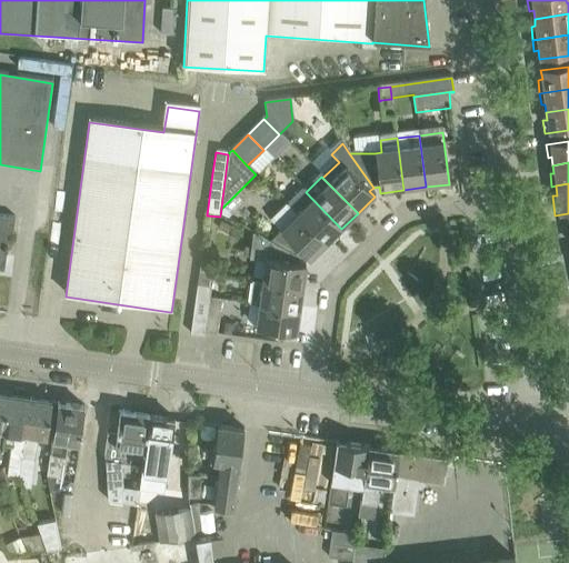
[(289,208),(298,217),(326,245),(341,229),(306,192),(289,208)]
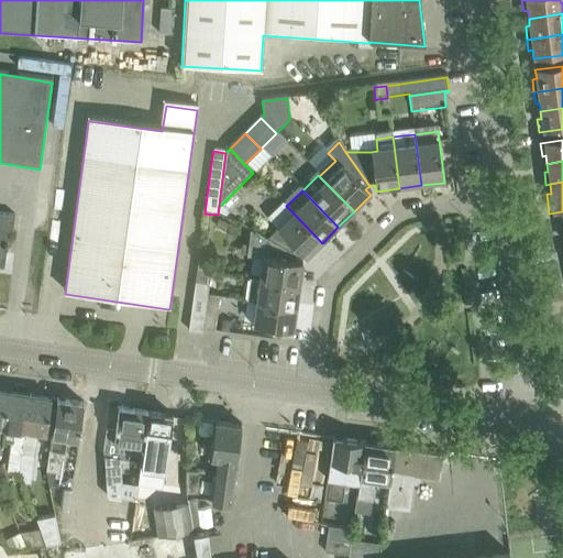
[(306,259),(322,243),(295,215),(277,231),(267,242),(296,258),(300,253),(306,259)]
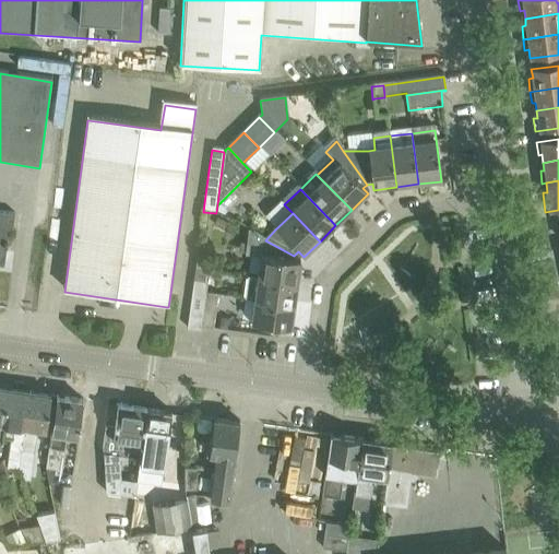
[(0,214),(0,268),(3,269),(9,231),(12,231),(14,216),(0,214)]
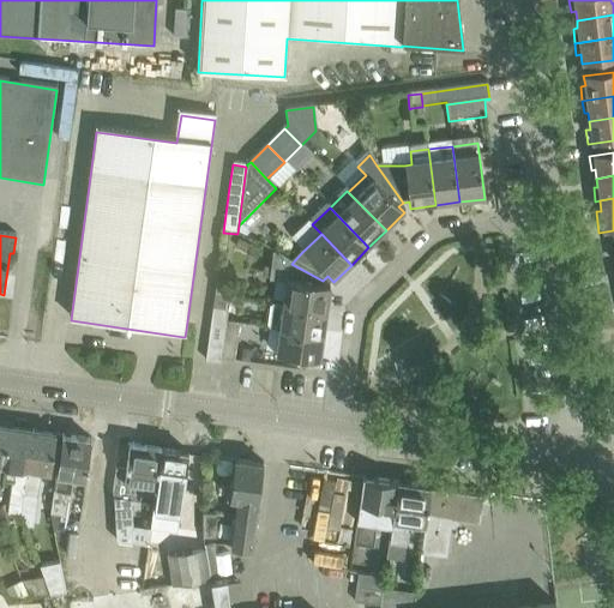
[(287,282),(283,307),(326,313),(330,288),(323,287),(323,281),(292,264),(289,266),(287,282)]
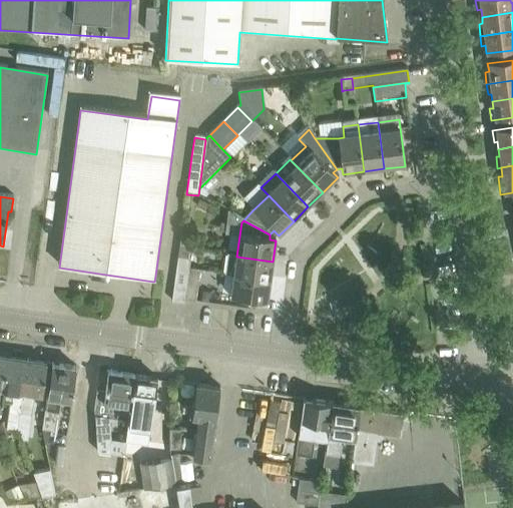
[(180,238),(179,248),(189,249),(190,239),(180,238)]
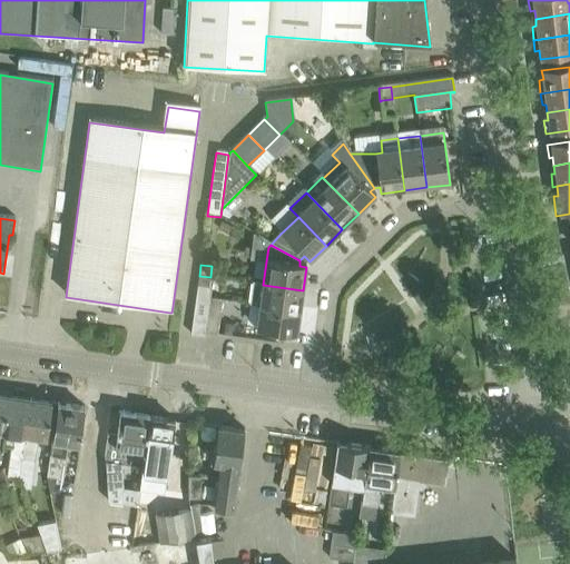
[(199,276),(190,338),(204,339),(205,335),(209,300),(212,288),(208,287),(210,277),(199,276)]
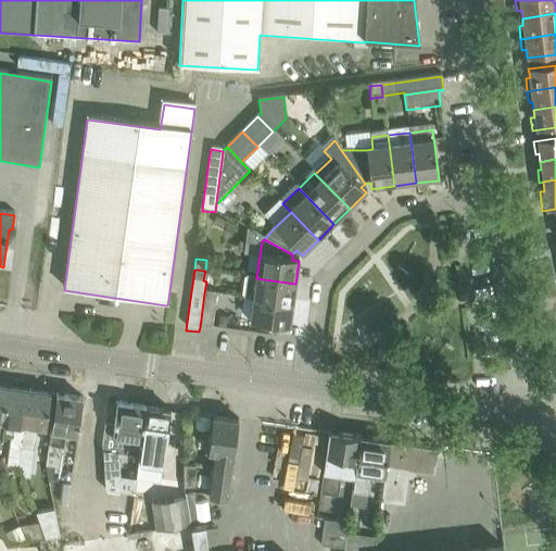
[(243,299),(253,300),(292,305),(295,284),(256,278),(245,277),(243,299)]
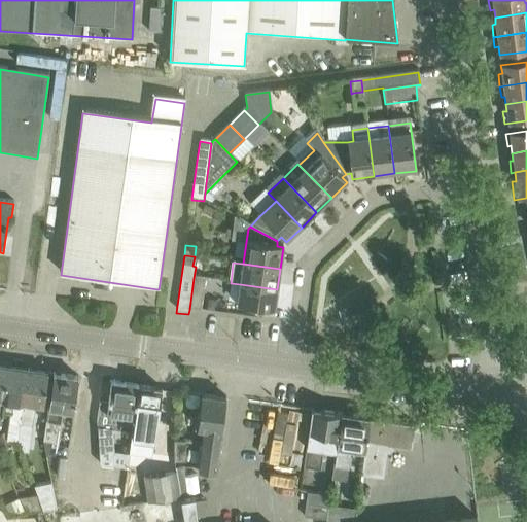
[(194,278),(189,310),(201,312),(206,279),(194,278)]
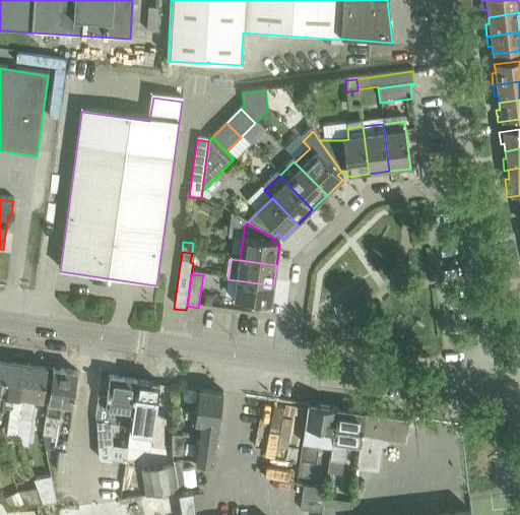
[(270,307),(273,285),(237,280),(234,302),(270,307)]
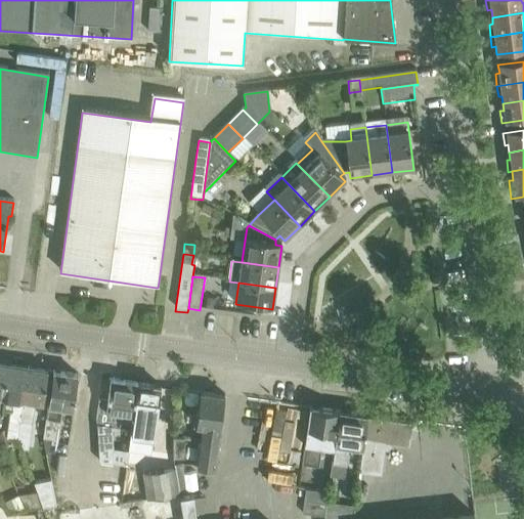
[(0,399),(1,399),(3,386),(7,386),(10,369),(0,366),(0,399)]
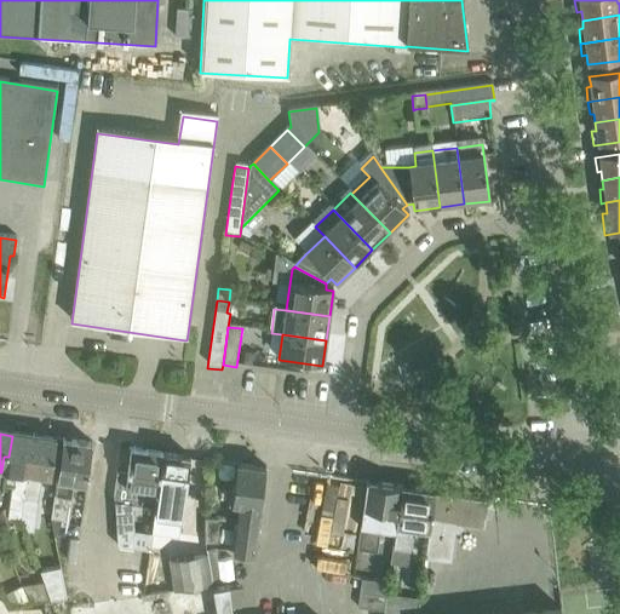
[(4,457),(1,472),(6,474),(4,487),(12,488),(10,503),(7,522),(21,523),(33,439),(12,436),(9,457),(4,457)]
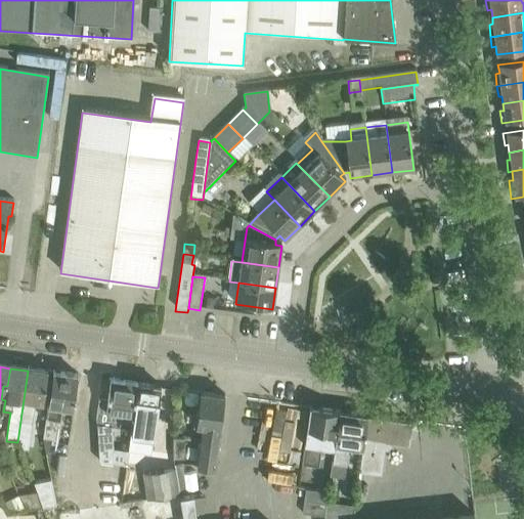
[(47,374),(28,371),(17,442),(20,451),(28,452),(35,404),(43,405),(47,374)]
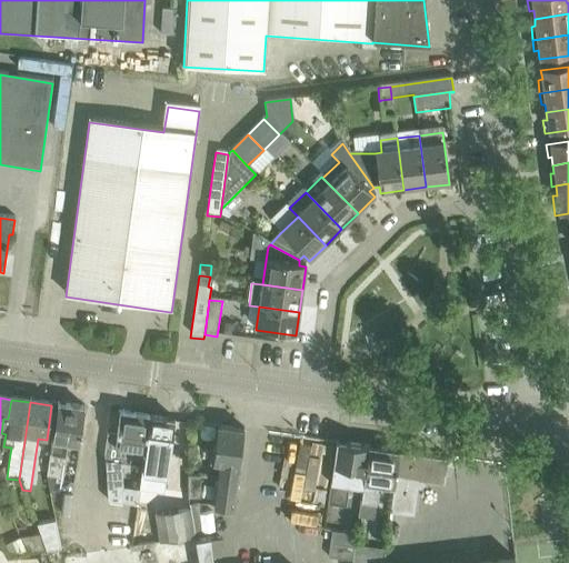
[(70,408),(57,406),(47,478),(58,480),(58,483),(62,484),(68,445),(79,446),(85,410),(80,410),(78,409),(73,408),(70,409),(70,408)]
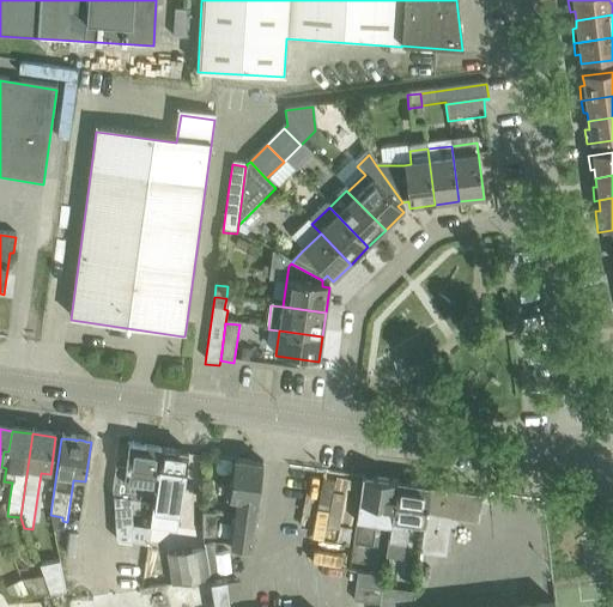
[(115,475),(113,496),(113,502),(123,503),(126,503),(153,507),(156,489),(161,451),(129,448),(127,447),(127,449),(129,449),(126,472),(117,471),(116,475),(115,475)]
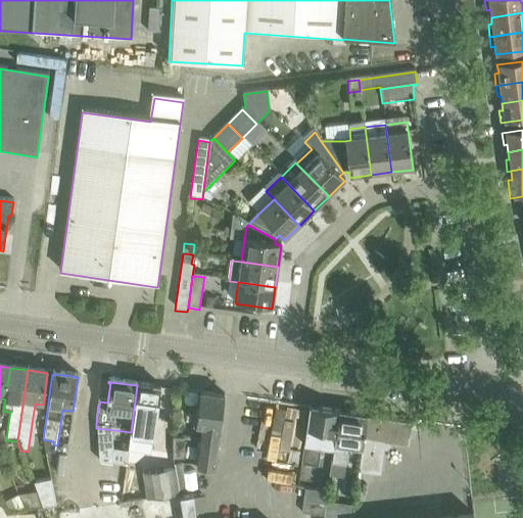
[(131,432),(128,453),(151,456),(155,420),(160,389),(153,388),(137,385),(133,417),(131,432)]
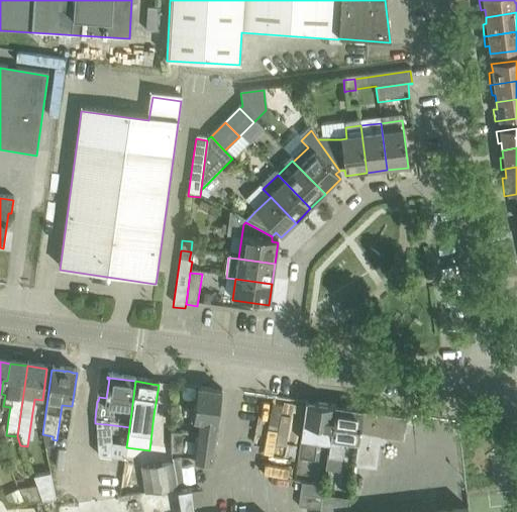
[(197,390),(193,422),(200,423),(195,463),(212,466),(221,393),(197,390)]
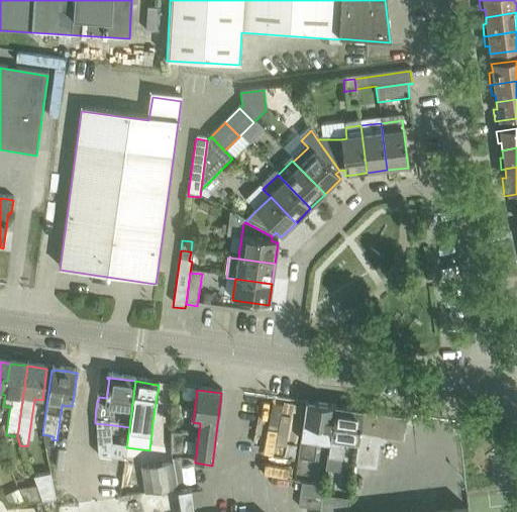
[(317,441),(330,443),(334,409),(306,405),(299,459),(315,462),(317,441)]
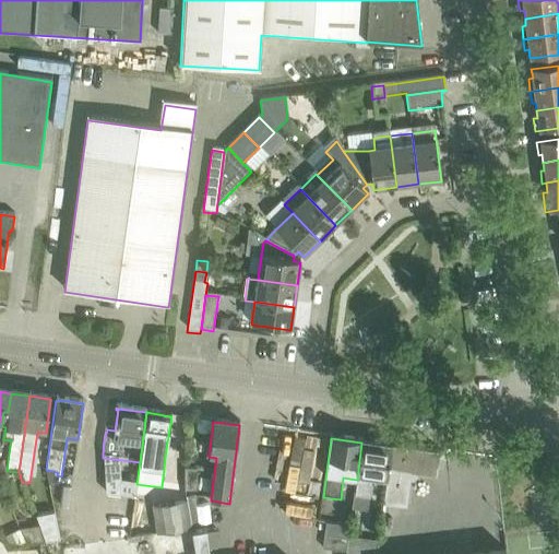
[(357,480),(353,511),(368,513),(372,478),(388,480),(391,448),(392,448),(392,447),(361,443),(357,480)]
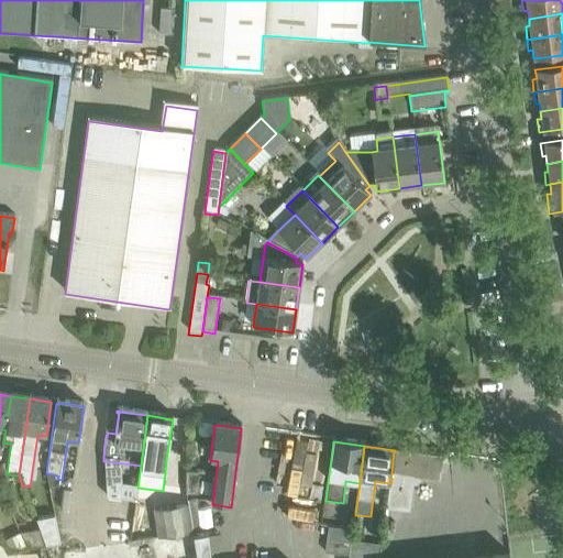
[(443,458),(394,451),(390,483),(386,511),(409,514),(414,480),(440,483),(443,458)]
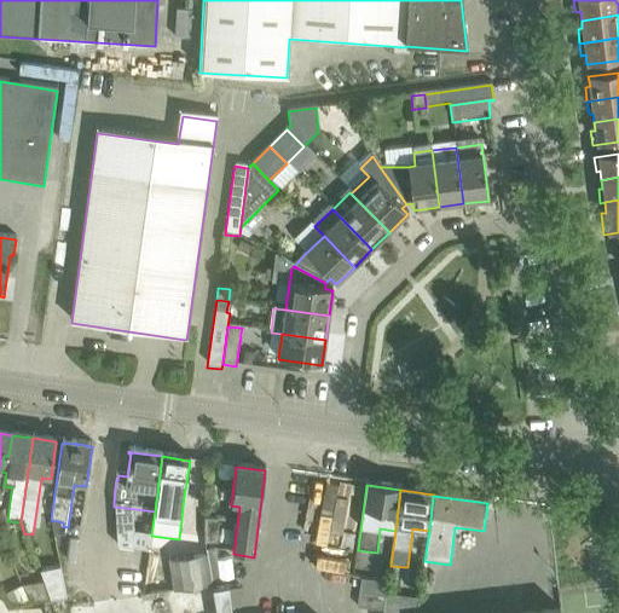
[(206,520),(206,543),(218,543),(218,520),(206,520)]
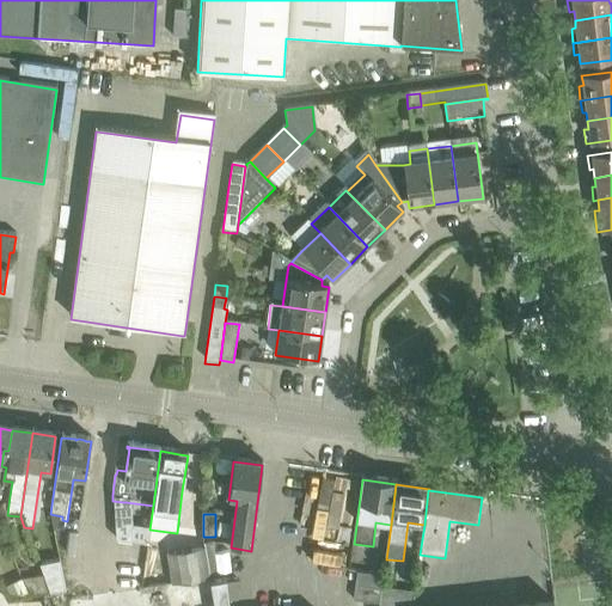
[(191,569),(170,573),(171,588),(209,582),(204,552),(190,555),(191,569)]
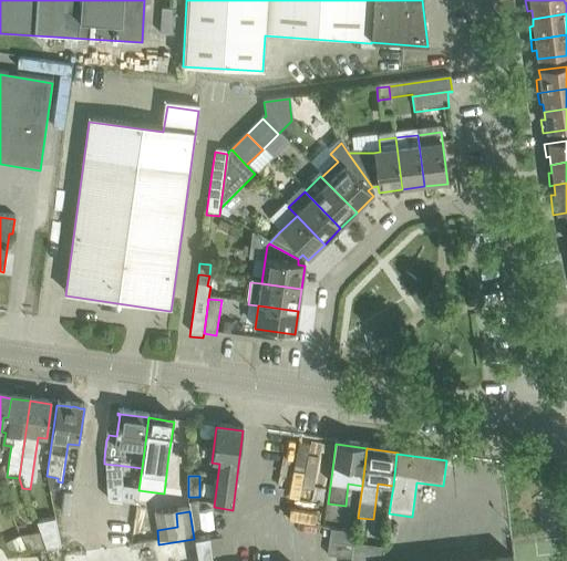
[(54,516),(42,519),(47,540),(59,538),(54,516)]
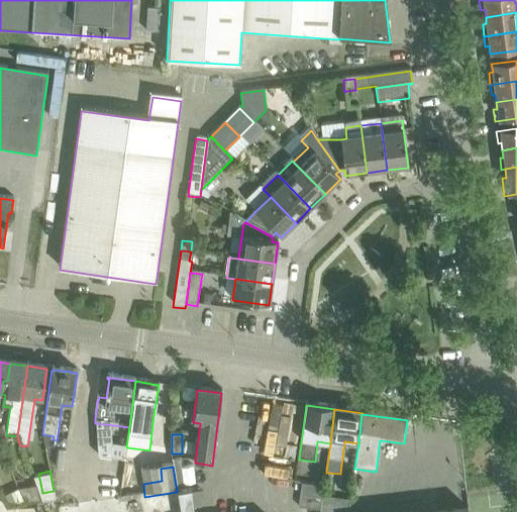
[(297,510),(309,511),(321,511),(324,486),(301,484),(297,510)]
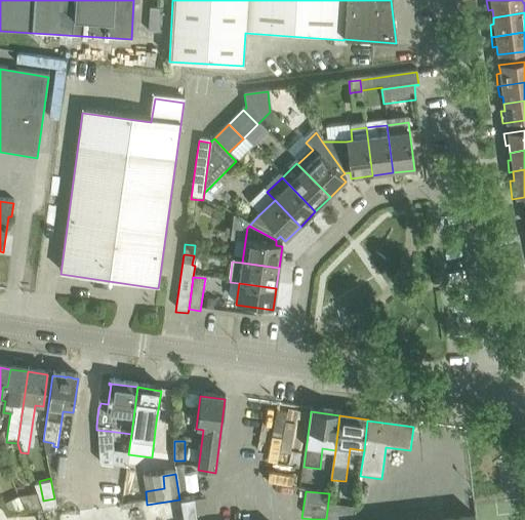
[(19,498),(28,514),(43,512),(37,495),(19,498)]
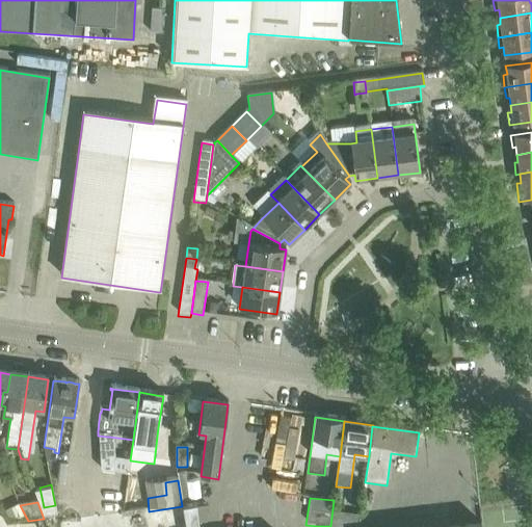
[(20,505),(2,514),(7,523),(28,521),(20,505)]
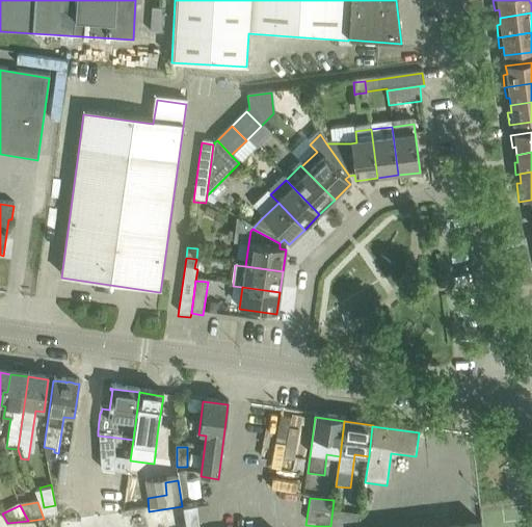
[(196,506),(182,509),(185,526),(191,526),(198,525),(196,506)]
